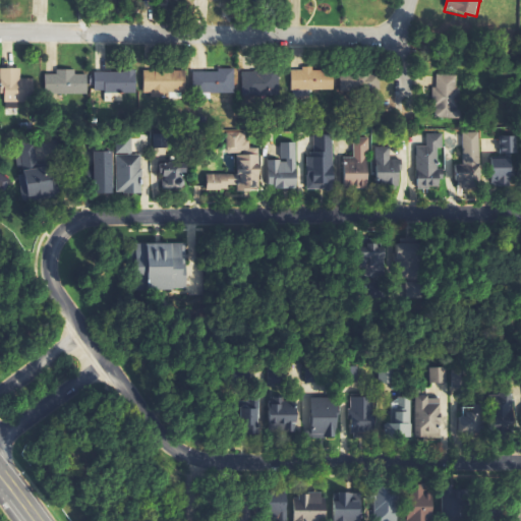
[(2,103),(35,102),(34,79),(20,79),(20,68),(2,68),(2,103)]
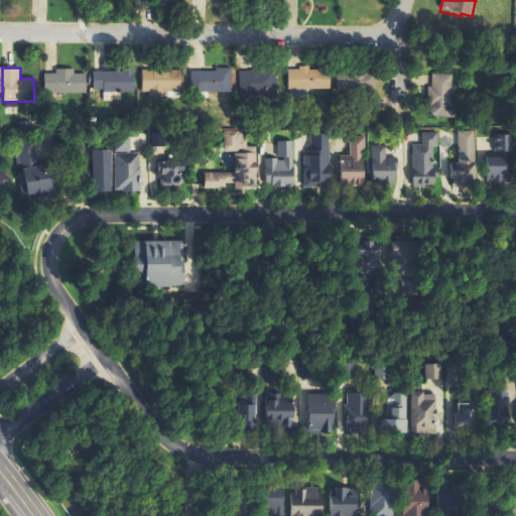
[(288,69),(288,90),(332,89),(331,70),(309,70),(309,68),(288,69)]
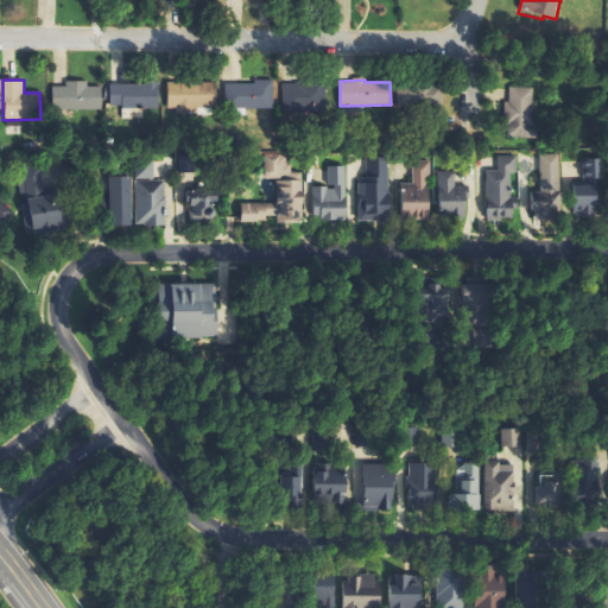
[(103,87),(88,87),(88,81),(65,81),(65,86),(54,86),(54,109),(103,108),(103,87)]
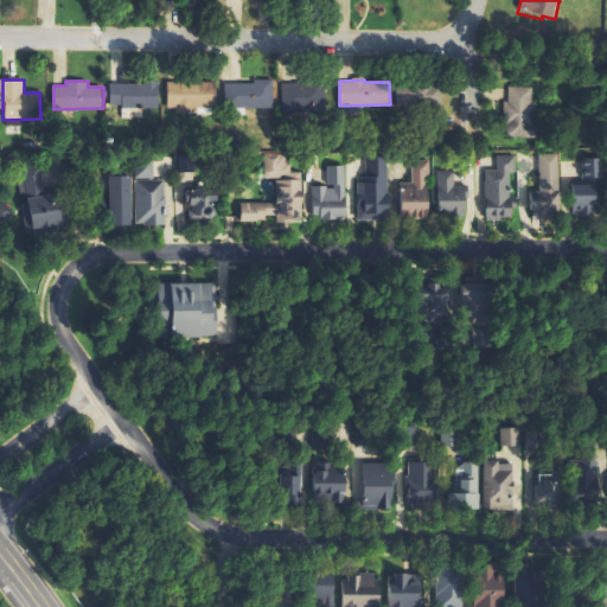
[(217,82),(167,83),(168,113),(198,113),(198,108),(218,108),(217,82)]
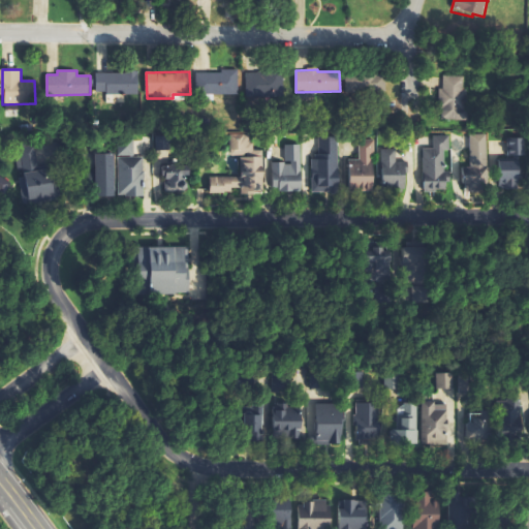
[(239,72),(196,71),(195,94),(238,95),(239,72)]
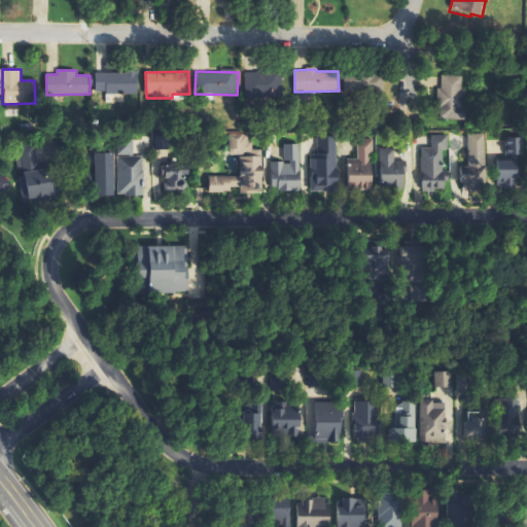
[(346,93),(384,91),(384,76),(377,76),(377,71),(345,72),(346,93)]
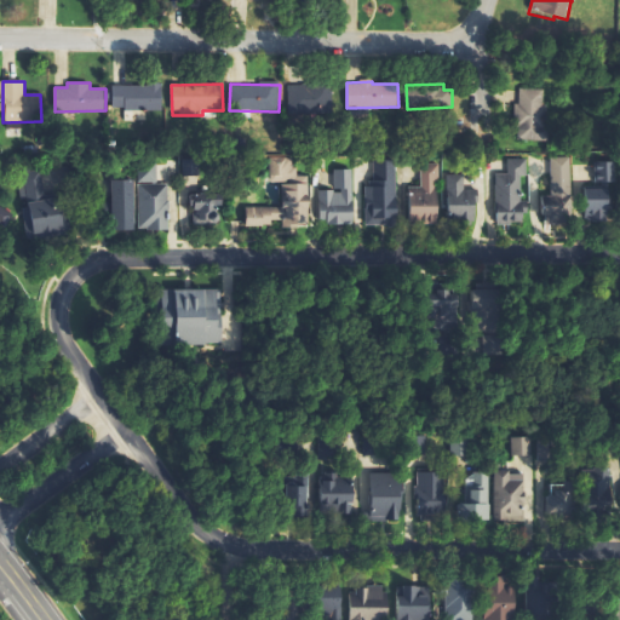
[(113,85),(113,110),(162,112),(162,85),(113,85)]
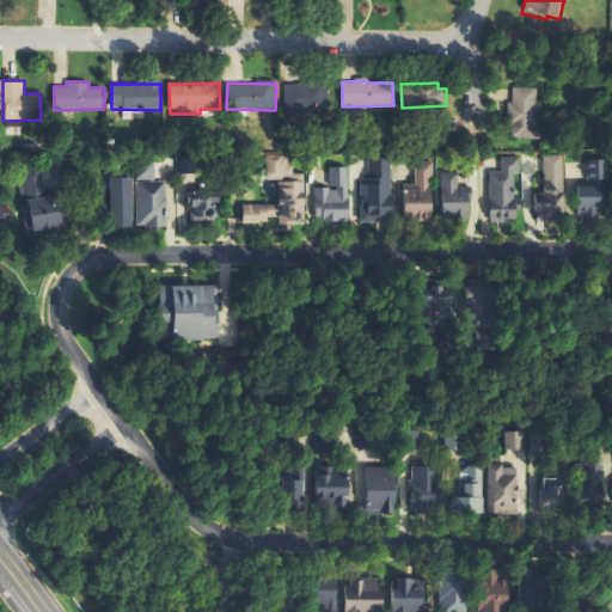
[(281,85),(282,112),(328,110),(328,84),(281,85)]
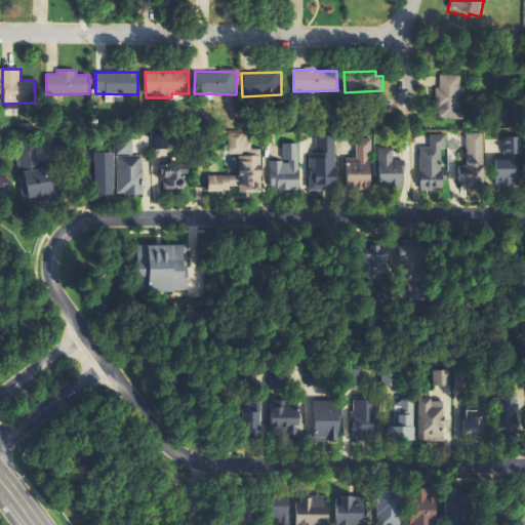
[(463,76),(441,75),(440,87),(437,87),(436,119),(462,120),(463,76)]
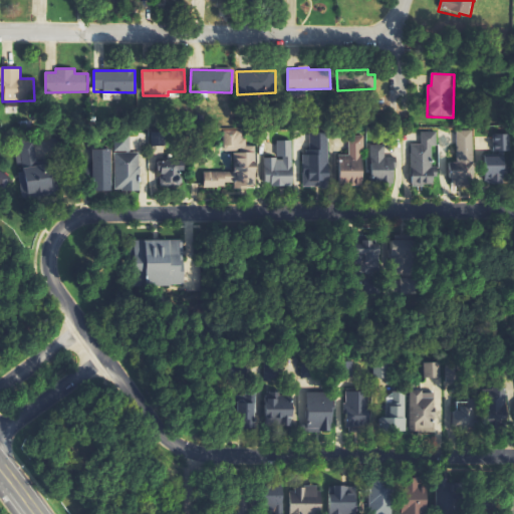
[(234,172),(204,172),(204,188),(226,188),(226,184),(235,184),(235,189),(257,189),(257,146),(244,146),(245,131),(224,131),(224,152),(234,152),(234,172)]
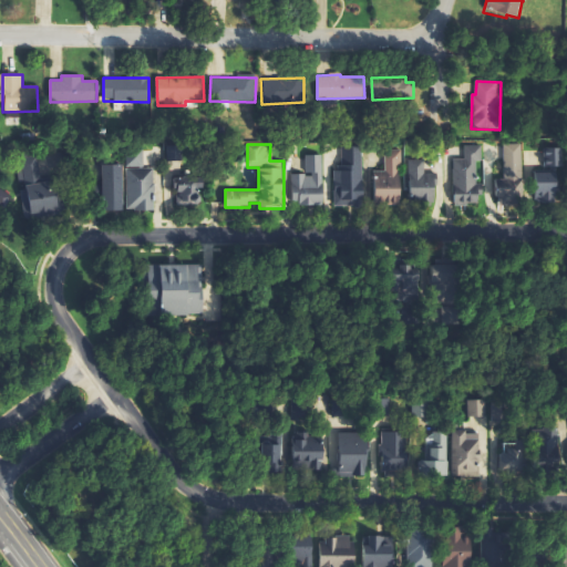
[(523,144),(504,144),(504,177),(496,178),(497,205),(524,204),(523,144)]
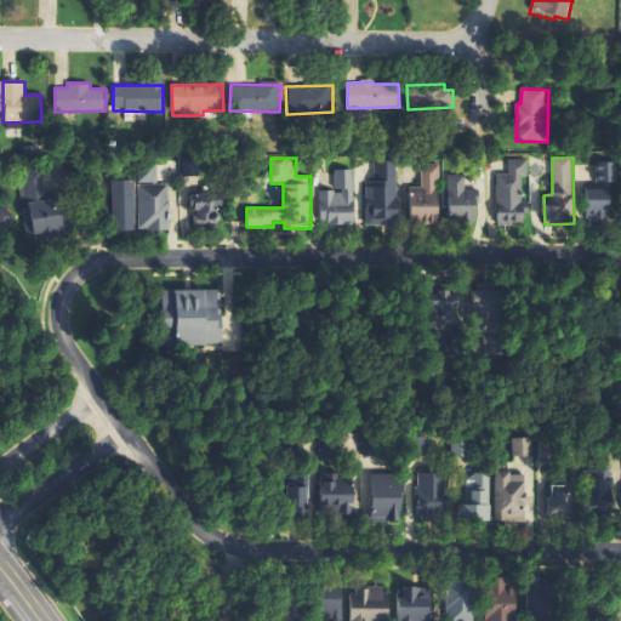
[(499,224),(527,224),(527,203),(525,203),(525,159),(510,159),(510,174),(497,175),(499,224)]
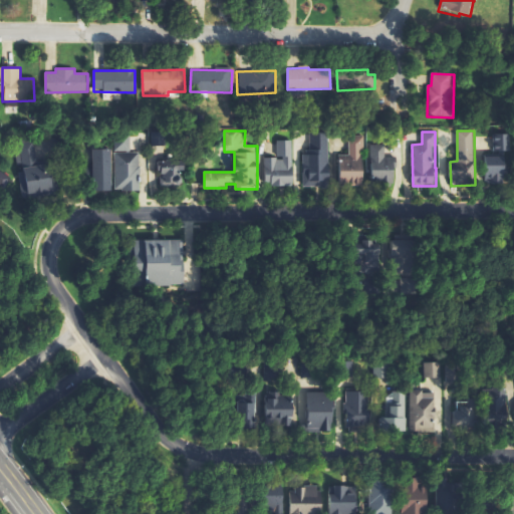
[(328,133),(310,133),(310,152),(302,152),(303,184),(329,183),(328,133)]
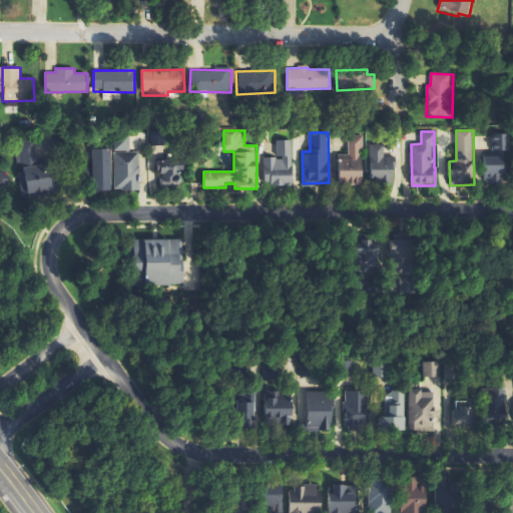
[(502,183),(502,175),(509,175),(509,134),(494,134),(494,153),(484,153),(484,183),(502,183)]
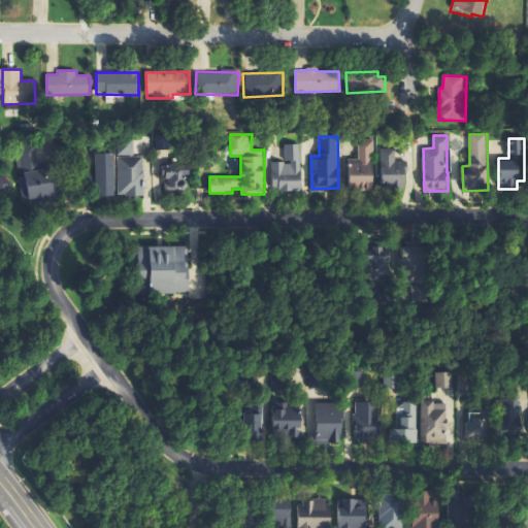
[(349,191),(374,191),(373,139),(358,140),(359,160),(349,160),(349,191)]
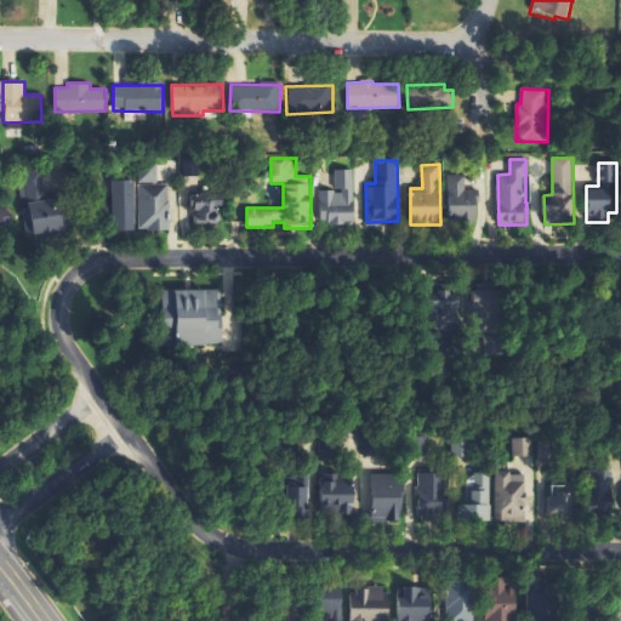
[(66,233),(62,208),(47,209),(43,169),(20,171),(26,238),(66,233)]
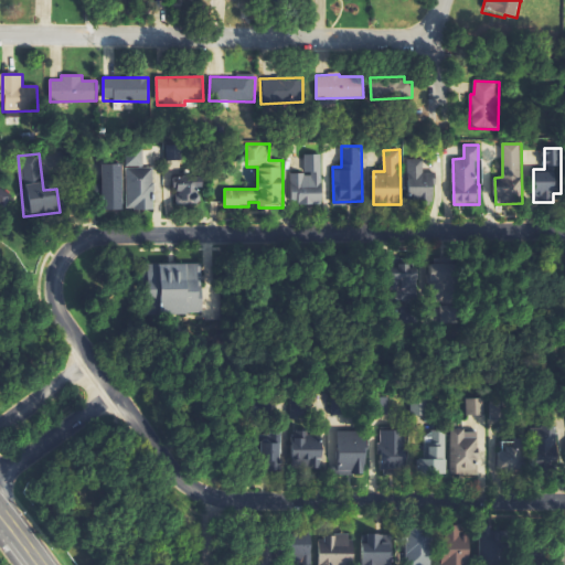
[(127,153),(127,210),(153,210),(153,168),(144,168),(144,153),(127,153)]
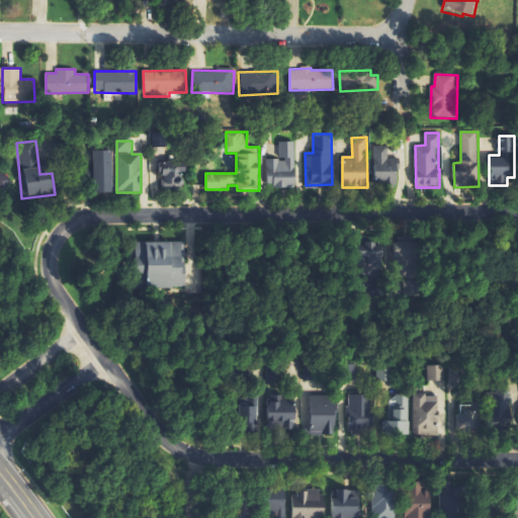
[(279,142),(279,159),(267,159),(266,187),(295,187),(295,142),(279,142)]
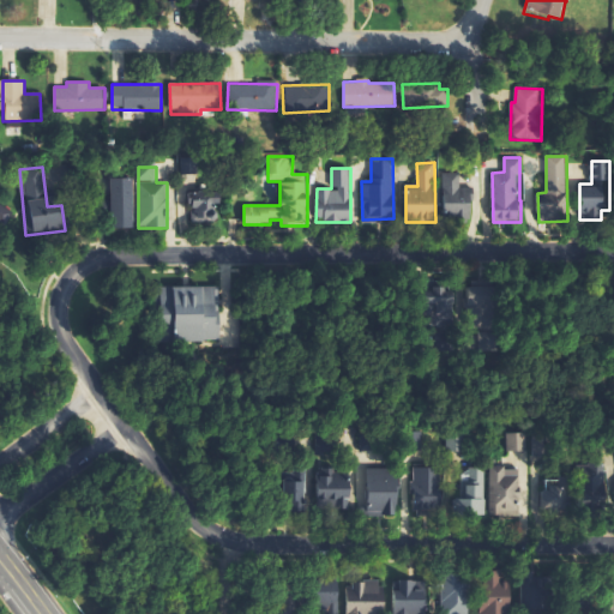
[(471,187),(461,188),(461,173),(443,174),(444,220),(473,218),(471,187)]
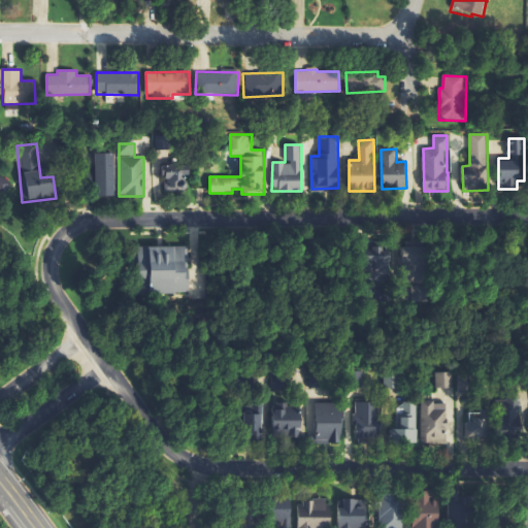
[(114,153),(95,154),(96,196),(116,196),(114,153)]
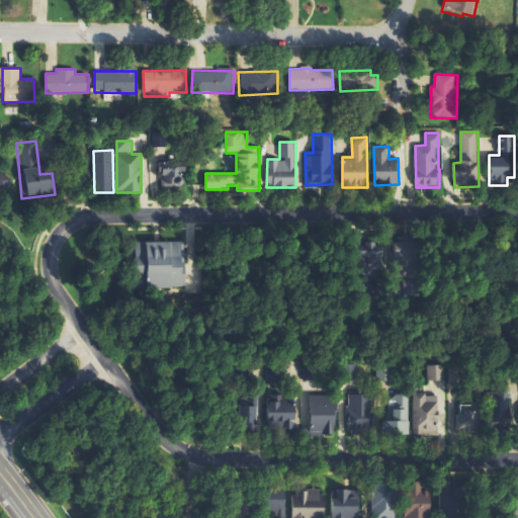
[(162,187),(182,186),(181,165),(161,166),(162,187)]
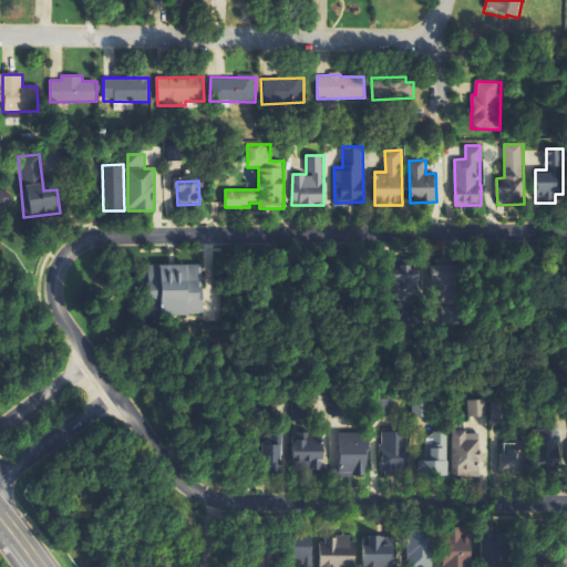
[(419,272),(411,272),(411,263),(392,263),(393,291),(400,291),(401,323),(420,322),(419,272)]
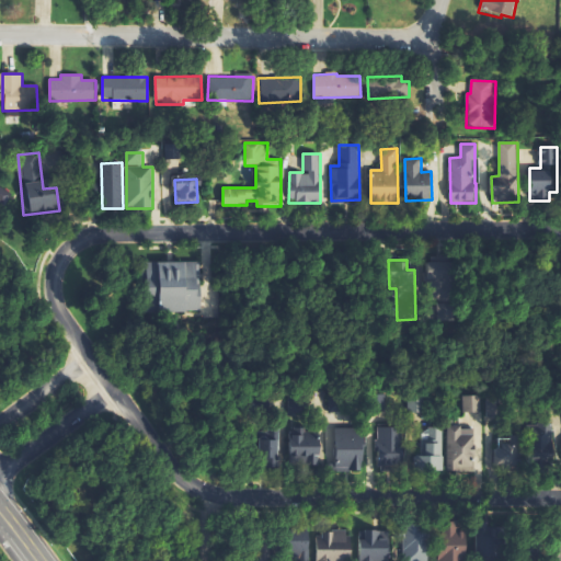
[(454,262),(426,261),(425,298),(454,299),(454,262)]
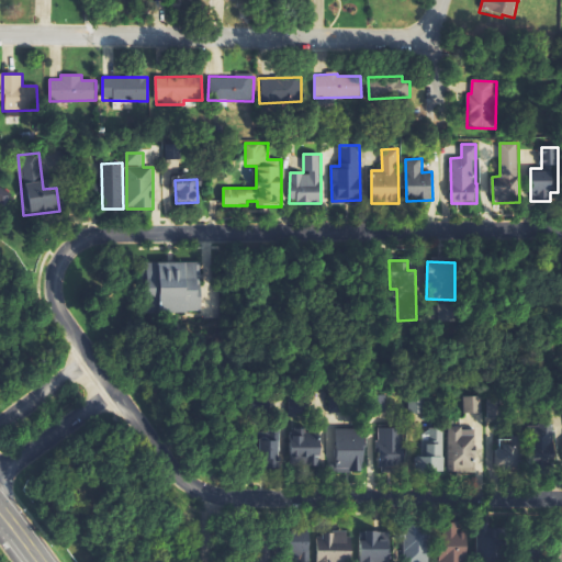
[(201,262),(145,262),(145,295),(159,295),(159,312),(202,311),(201,262)]
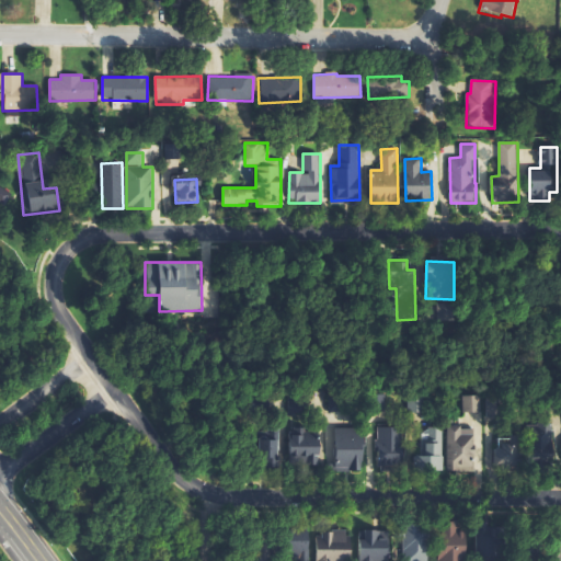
[(464,412),(480,412),(480,396),(464,396),(464,412)]
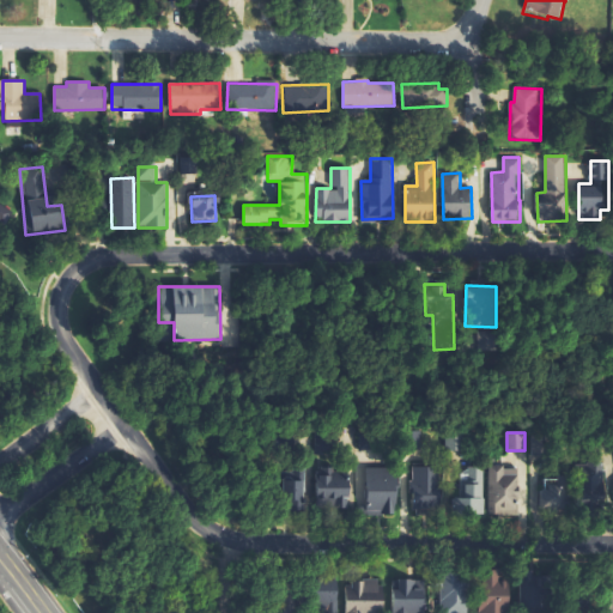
[(606,505),(604,463),(576,465),(577,477),(541,479),(544,509),(606,505)]
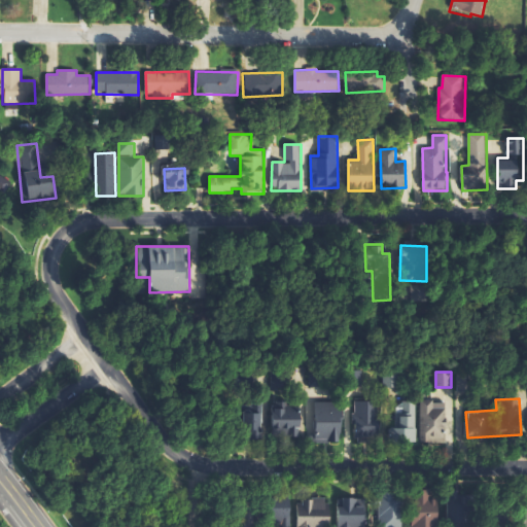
[(355,401),(355,444),(379,444),(379,401),(355,401)]
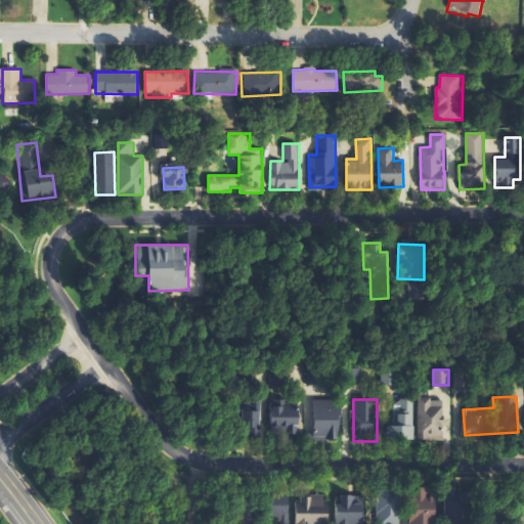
[(395,426),(388,426),(388,441),(413,441),(415,399),(396,399),(395,426)]
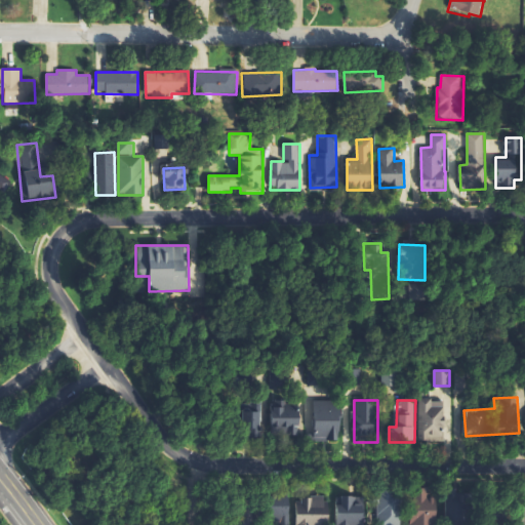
[(419,401),(419,441),(445,442),(445,401),(419,401)]
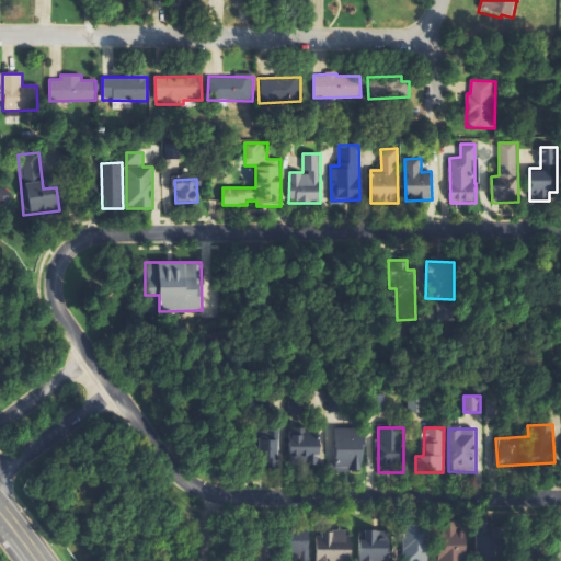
[(364,472),(364,430),(336,430),(335,472),(364,472)]
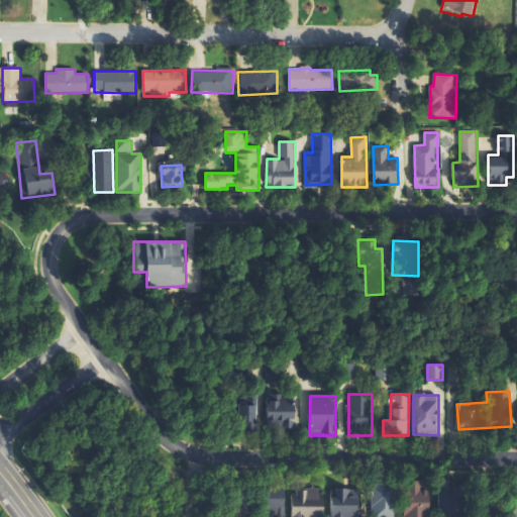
[(255,431),(255,398),(238,398),(239,431),(255,431)]
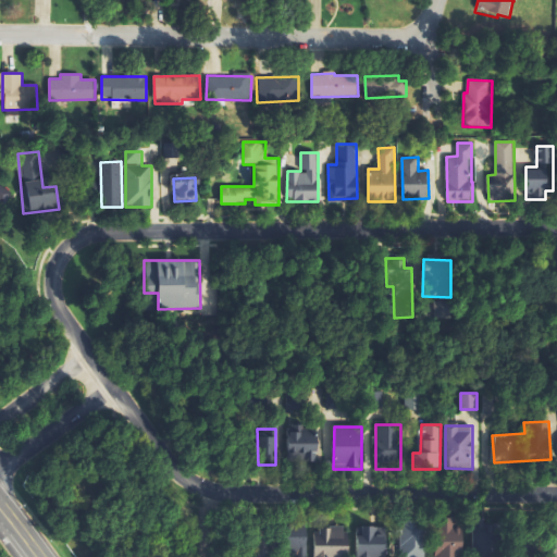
[(318,462),(318,429),(299,430),(299,432),(287,432),(288,462),(318,462)]
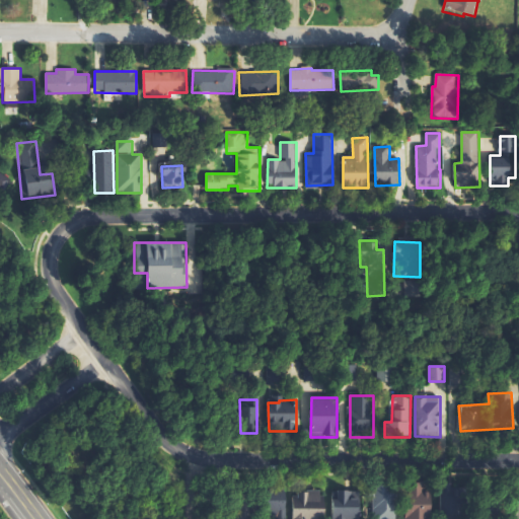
[(431,518),(430,493),(424,493),(423,483),(406,484),(409,518),(431,518)]
